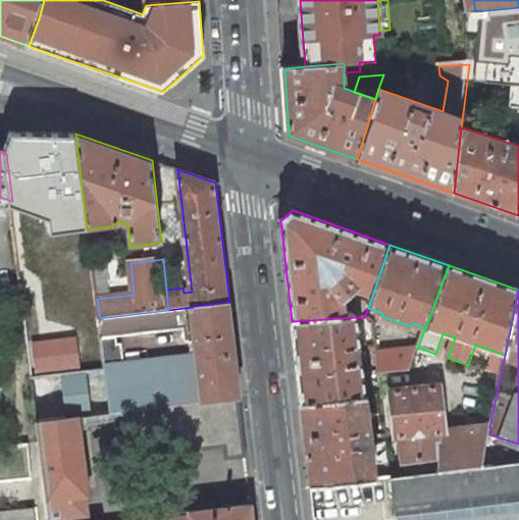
[(34,327),(55,324),(51,296),(30,299),(34,327)]
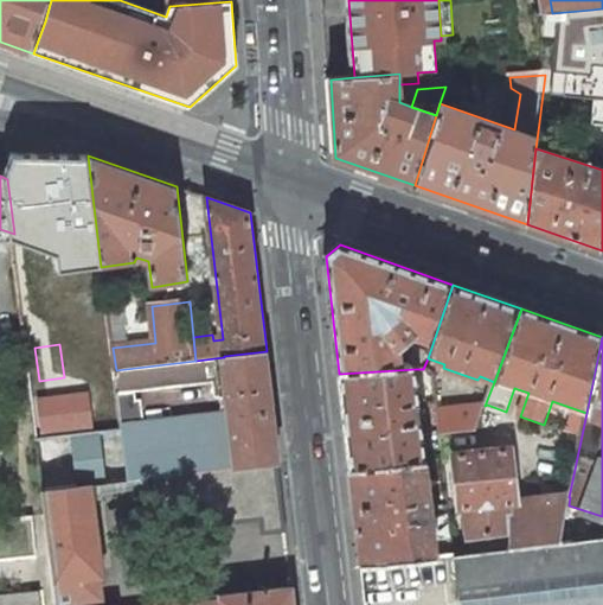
[(229,399),(230,415),(122,428),(123,431),(96,434),(39,440),(44,491),(92,485),(92,486),(152,479),(256,466),(280,464),(267,351),(224,356),(224,357),(196,361),(116,370),(119,387),(119,395),(216,383),(218,400),(229,399)]
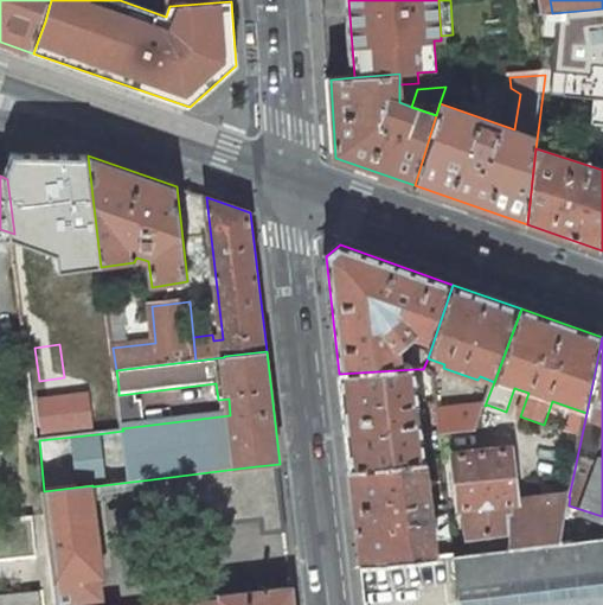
[(415,369),(339,374),(351,470),(425,462),(418,406),(437,403),(435,375),(429,370),(423,369),(415,369)]
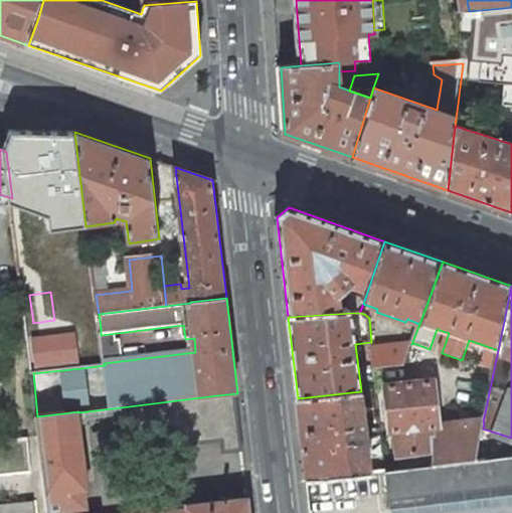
[(80,362),(81,368),(105,365),(104,363),(101,335),(101,328),(76,331),(77,335),(80,362)]
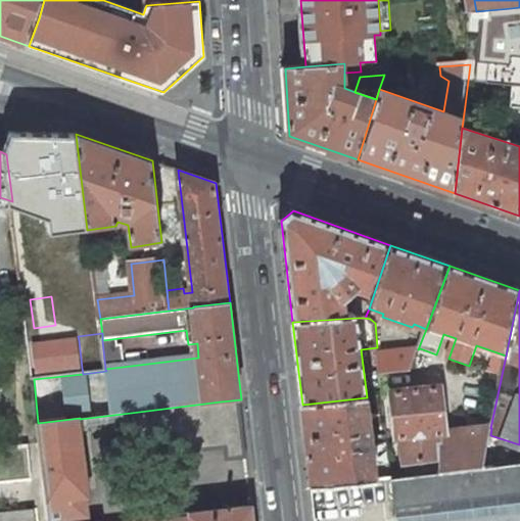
[(79,340),(36,345),(39,373),(82,368),(79,340)]
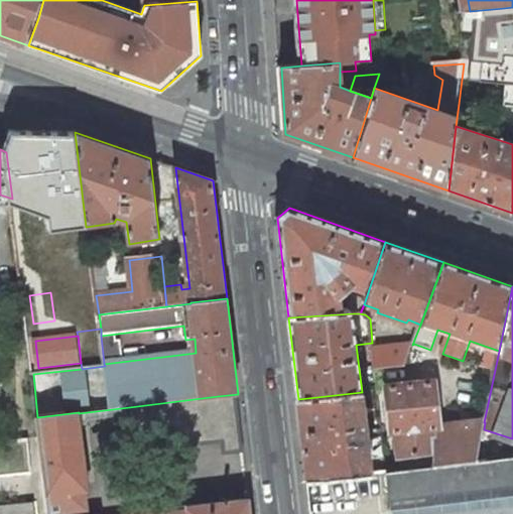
[(412,345),(372,349),(375,370),(407,367),(414,344),(412,345)]
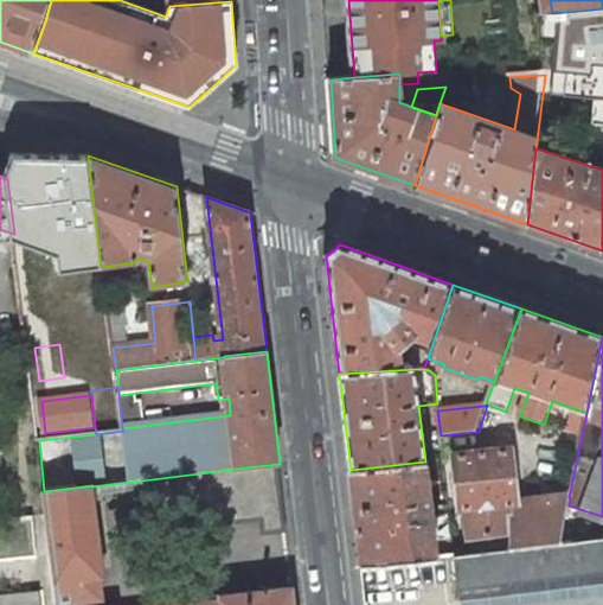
[(510,451),(457,457),(462,510),(467,510),(470,539),(511,533),(511,551),(562,545),(566,521),(569,505),(570,497),(569,497),(515,504),(510,451)]
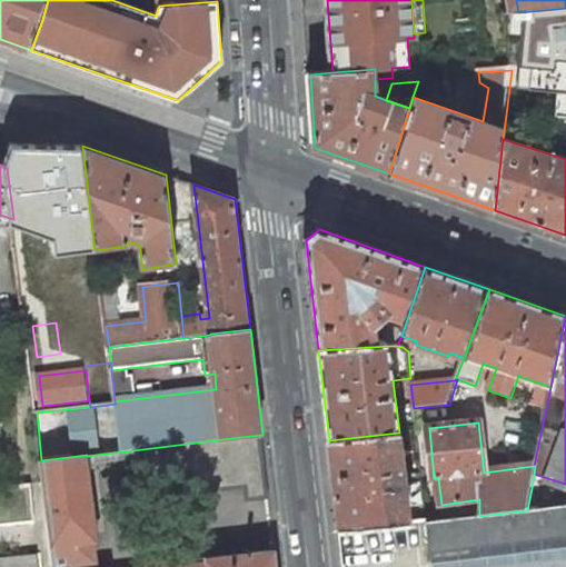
[(399,433),(329,440),(340,531),(410,524),(406,484),(404,484),(403,471),(404,471),(399,433)]
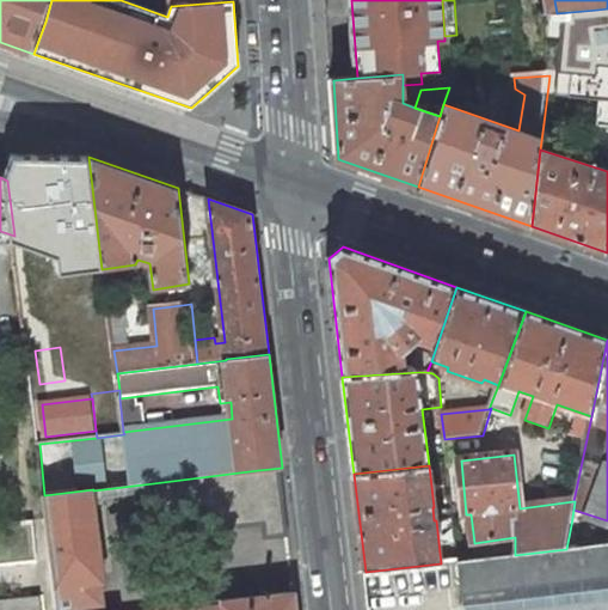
[(265,525),(268,541),(289,537),(282,468),(258,470),(265,525)]
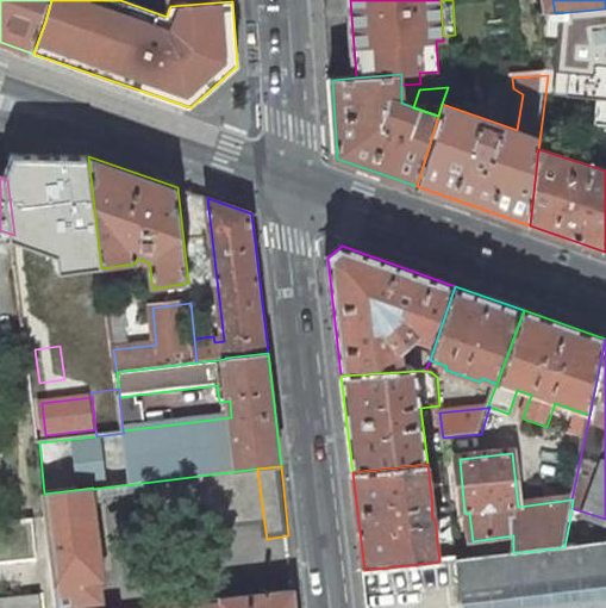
[(160,538),(264,523),(257,469),(152,482),(160,538)]
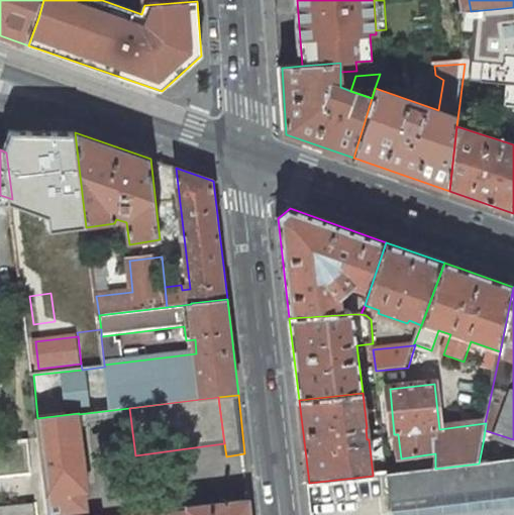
[(79,414),(79,413),(37,418),(39,439),(50,514),(61,514),(88,511),(86,493),(90,493),(79,414)]
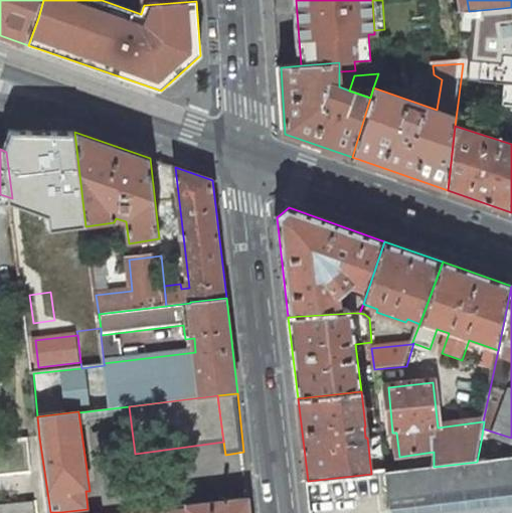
[(0,477),(33,474),(29,439),(0,442),(0,477)]
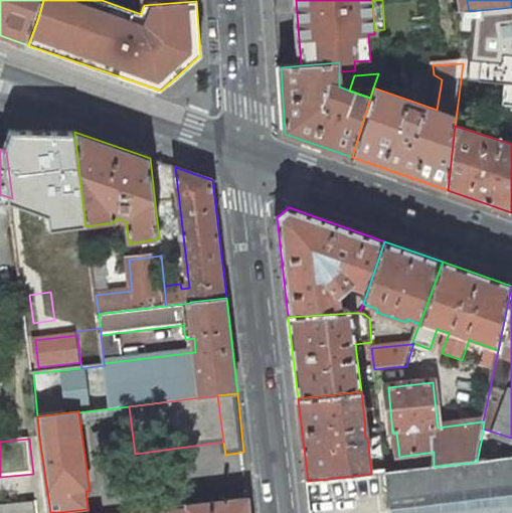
[(481,442),(477,462),(492,460),(495,445),(481,442)]
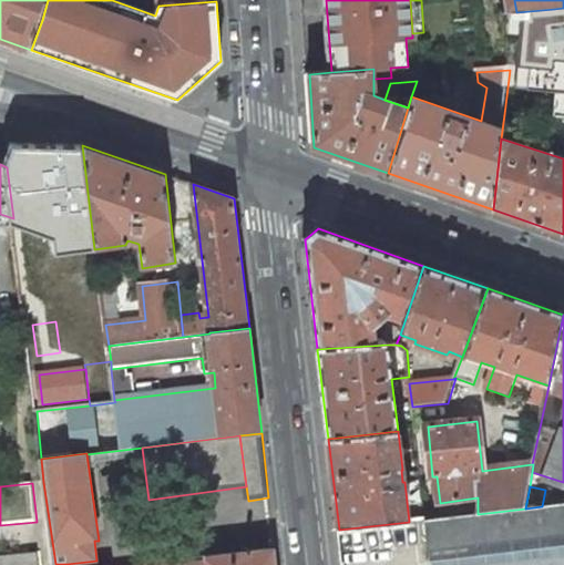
[(563,503),(542,506),(525,509),(478,514),(427,521),(426,520),(431,564),(563,564),(563,503)]
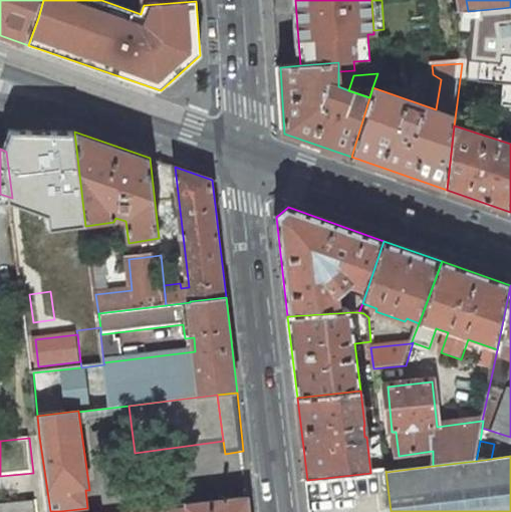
[(250,511),(249,498),(188,505),(188,510),(176,511),(250,511)]
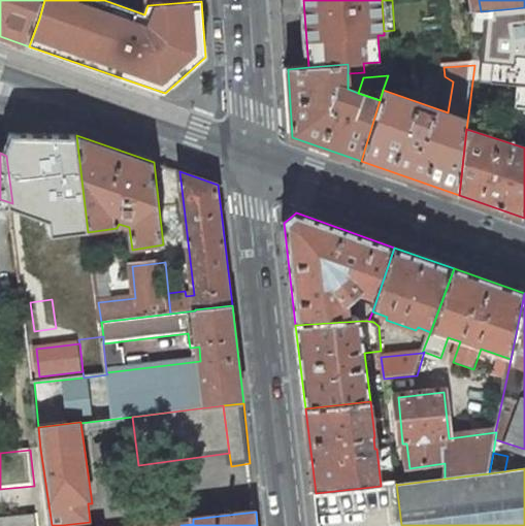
[(37,525),(36,515),(0,518),(0,525),(37,525)]
